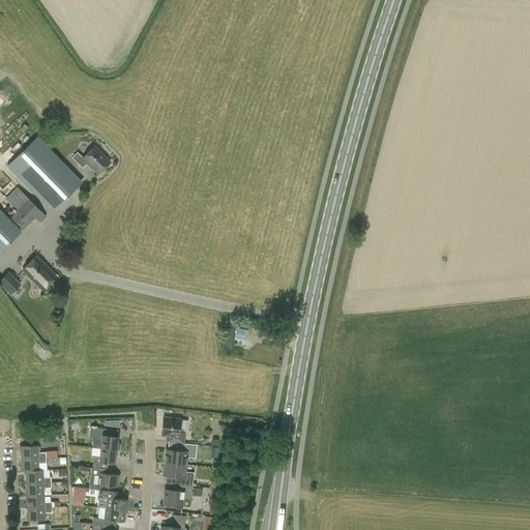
[(37,136),(6,166),(51,211),(82,181),(37,136)]
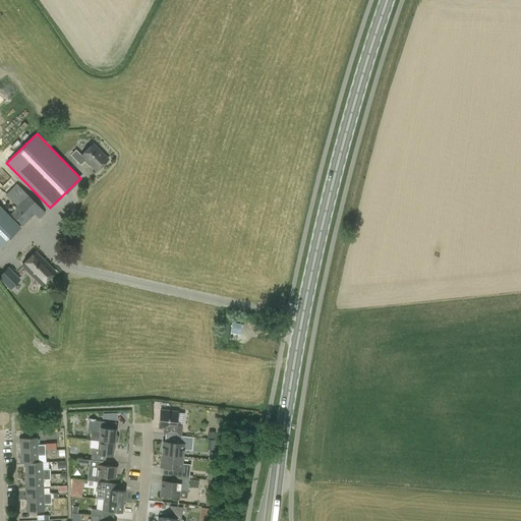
[(93,142),(80,155),(75,150),(70,155),(80,165),(83,161),(89,167),(90,166),(96,172),(109,159),(93,142)]
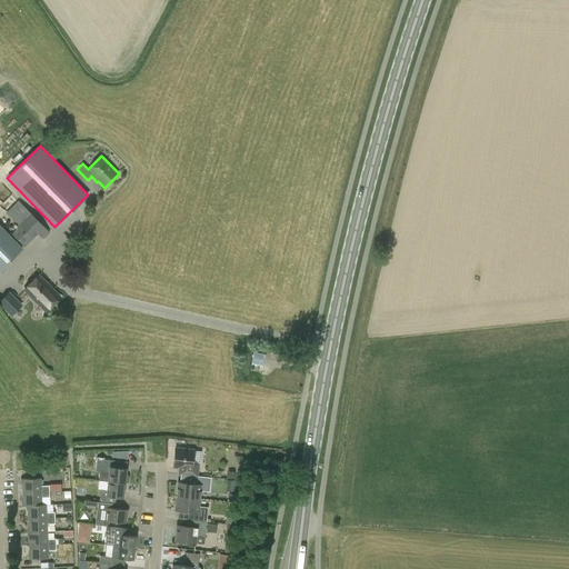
[(18,200),(5,213),(18,227),(11,233),(23,247),(37,233),(42,239),(49,232),(18,200)]
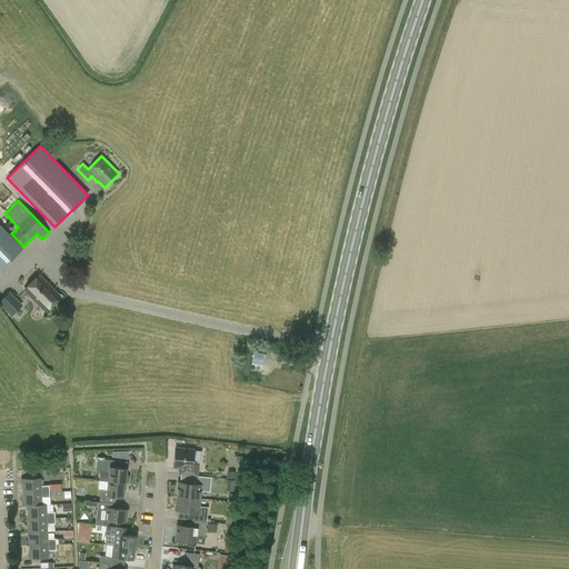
[(0,267),(21,247),(0,226),(0,267)]
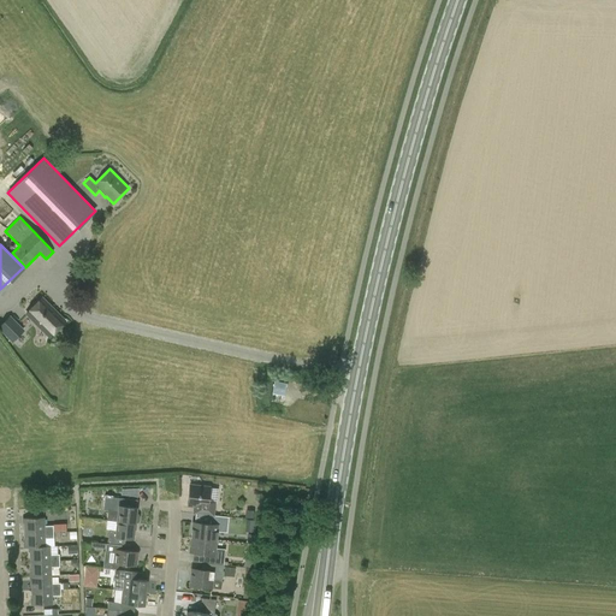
[(65,320),(42,297),(25,313),(49,337),(65,320)]
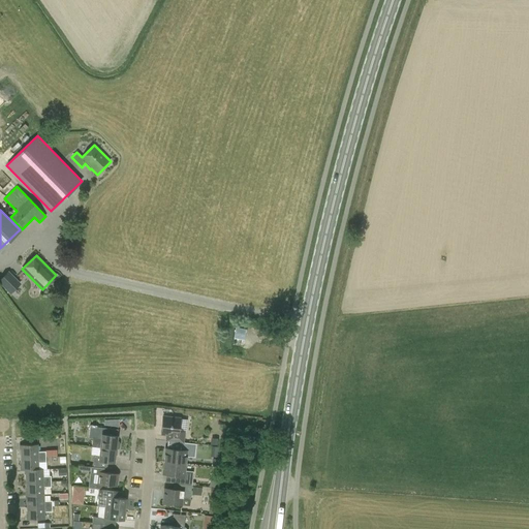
[(0,278),(0,283),(10,294),(21,283),(8,271),(0,278)]
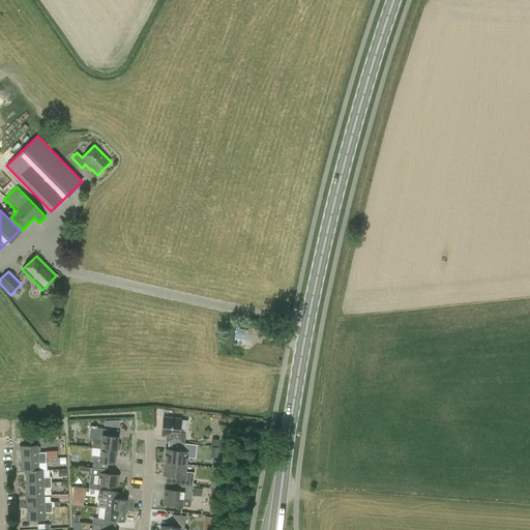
[(247,329),(236,327),(235,339),(245,341),(247,329)]
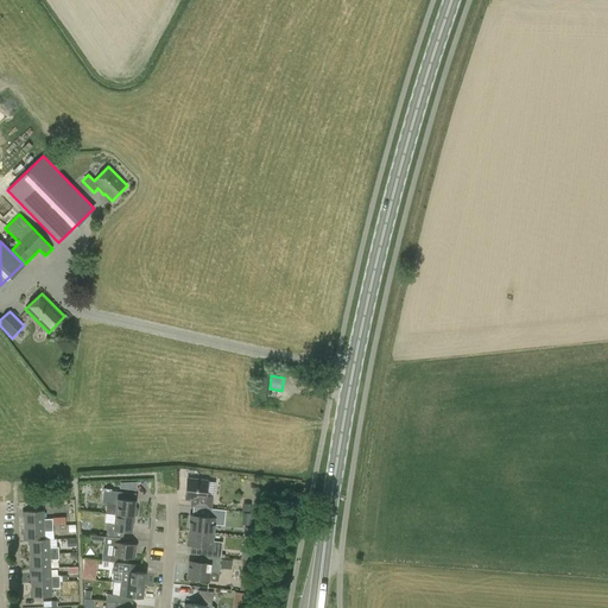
[(190,506),(194,507),(210,508),(211,496),(204,495),(207,480),(187,477),(184,499),(190,500),(190,506)]
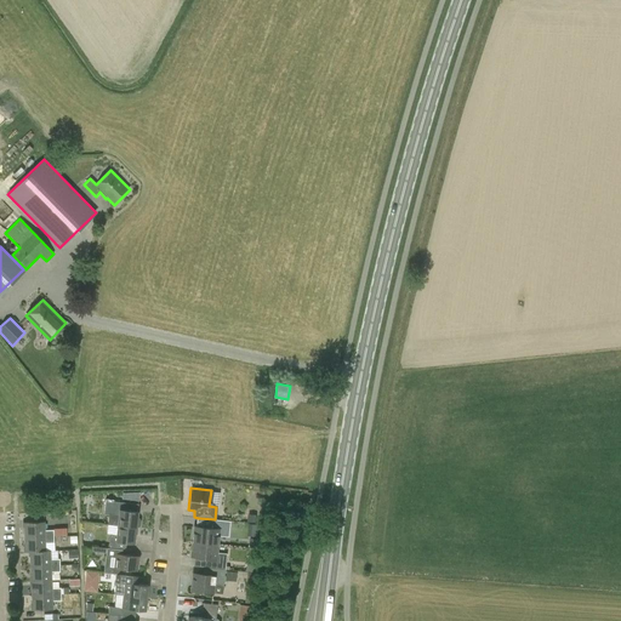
[(107,524),(118,525),(135,528),(135,525),(137,525),(138,524),(140,519),(138,518),(136,518),(136,511),(137,503),(104,500),(103,514),(108,514),(107,524)]
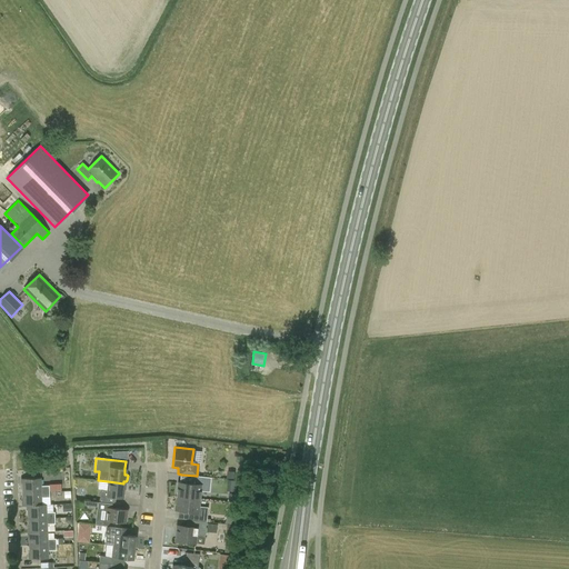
[(199,498),(200,490),(209,491),(211,477),(197,476),(181,475),(180,482),(177,481),(176,496),(199,498)]
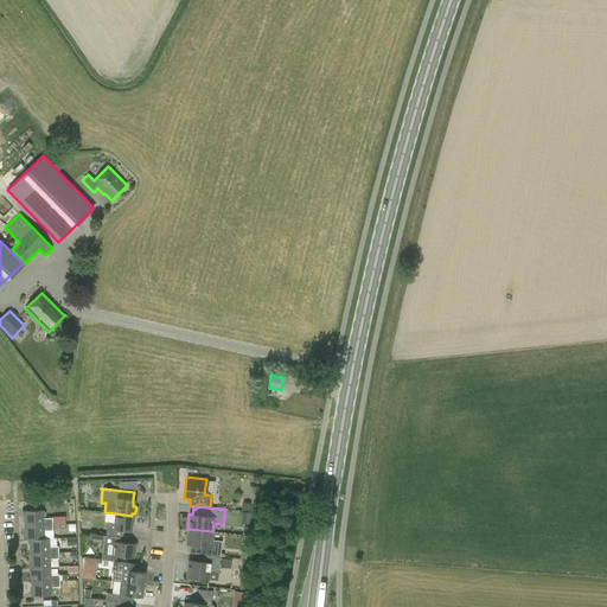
[(23,510),(24,525),(52,524),(51,518),(43,518),(43,510),(23,510)]
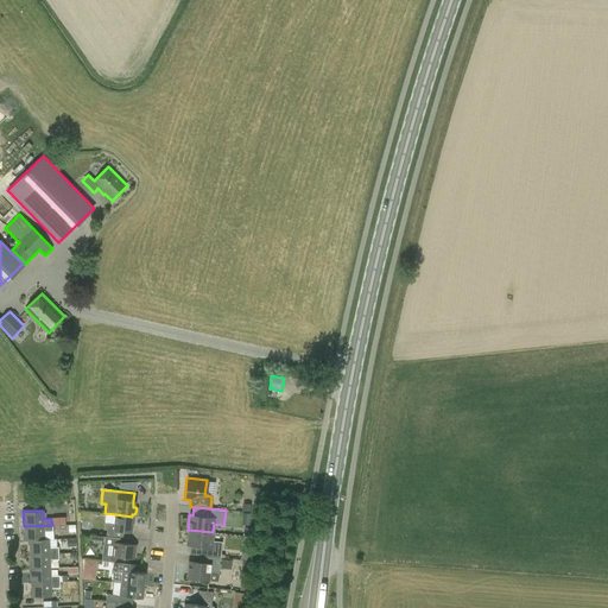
[(115,514),(114,524),(107,524),(106,536),(106,537),(111,537),(119,538),(122,538),(124,531),(130,531),(132,517),(115,514)]
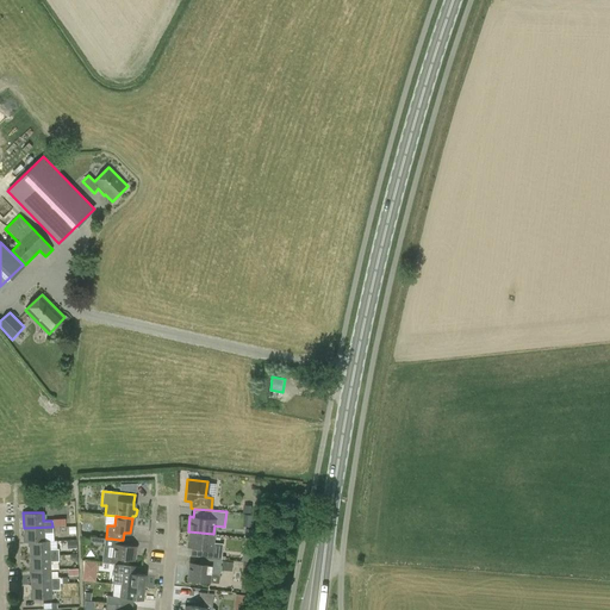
[(44,540),(44,533),(53,533),(53,527),(24,528),(24,542),(49,541),(49,540),(44,540)]
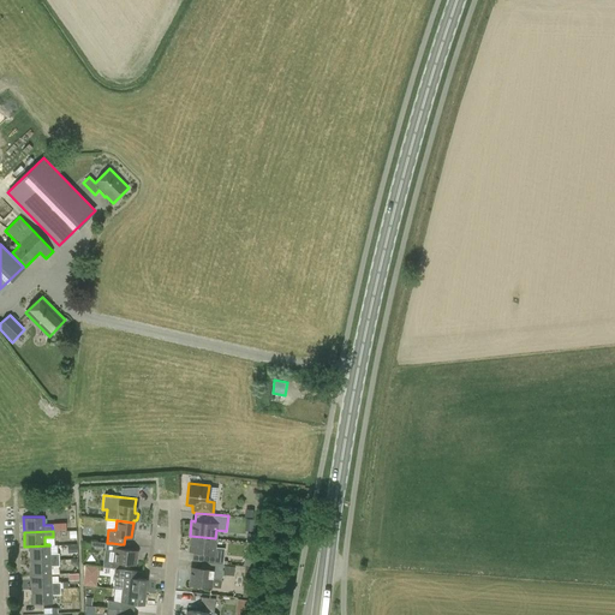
[(214,547),(215,538),(190,536),(189,550),(203,553),(202,561),(222,563),(225,548),(214,547)]
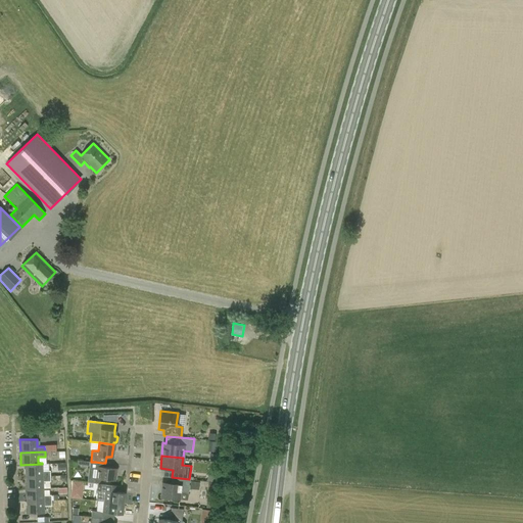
[(94,468),(95,462),(91,462),(91,461),(70,458),(69,468),(77,469),(77,464),(89,466),(89,467),(94,468)]
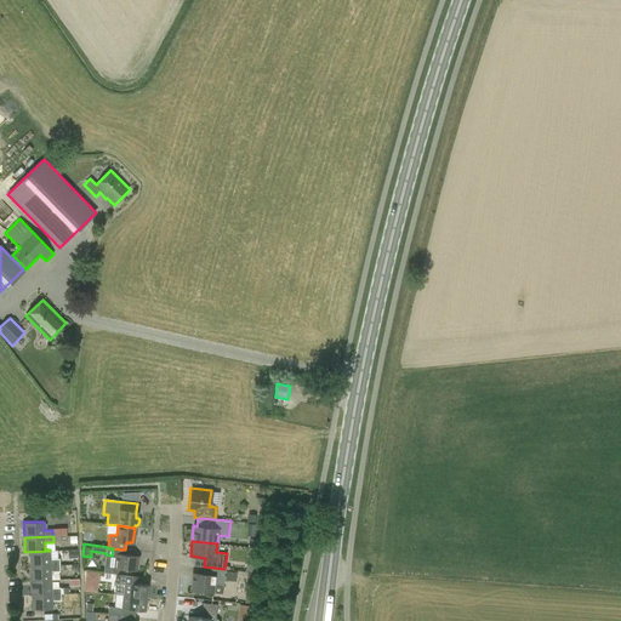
[(50,559),(50,551),(24,552),(29,552),(30,565),(60,564),(60,558),(50,559)]
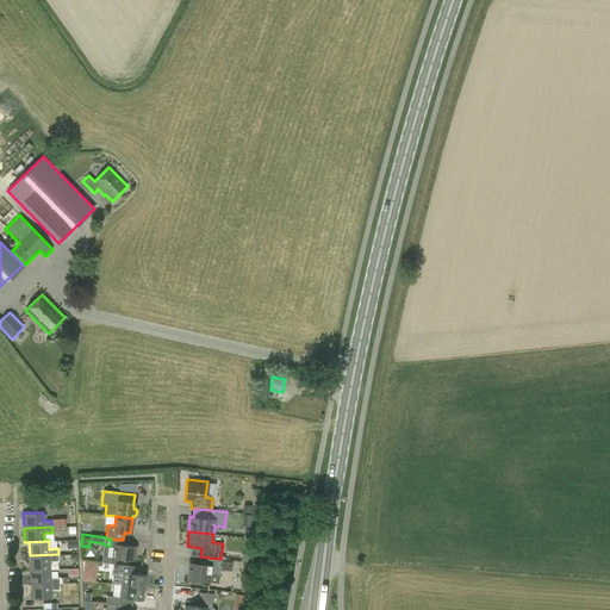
[(134,560),(135,546),(113,543),(111,558),(134,560)]
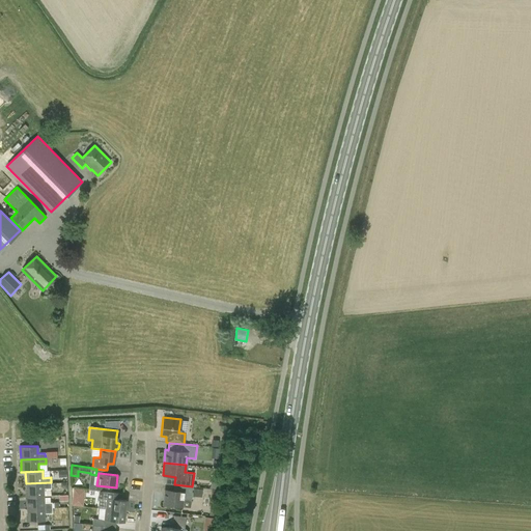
[(44,496),(44,488),(51,488),(51,482),(26,483),(26,496),(44,496)]
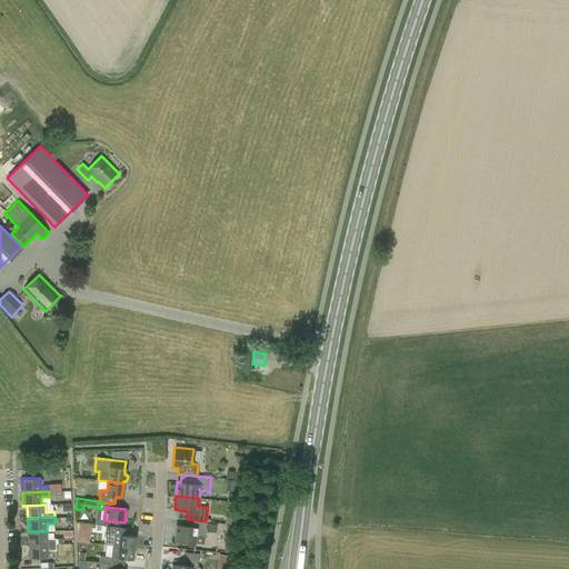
[(187,519),(186,526),(176,525),(175,541),(195,542),(196,536),(205,537),(206,521),(187,519)]
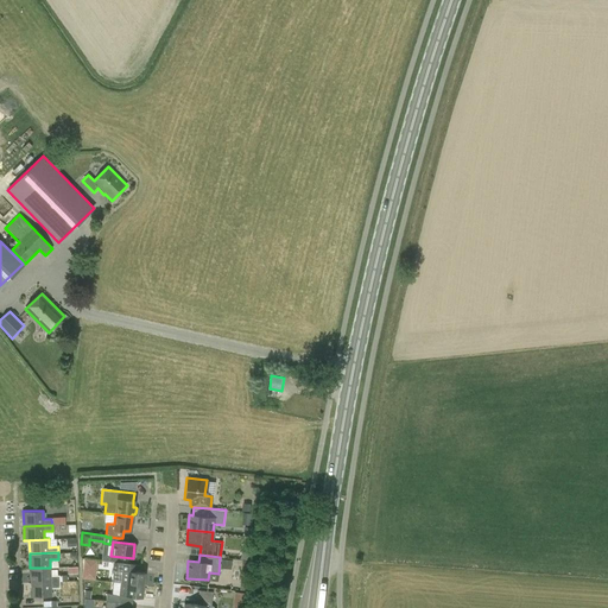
[(95,581),(97,561),(84,559),(82,578),(95,581)]
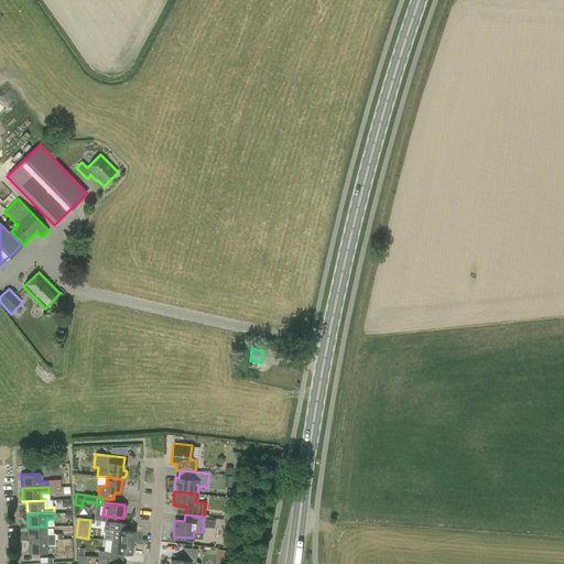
[(104,540),(111,541),(132,543),(134,531),(123,530),(125,523),(105,521),(104,540)]
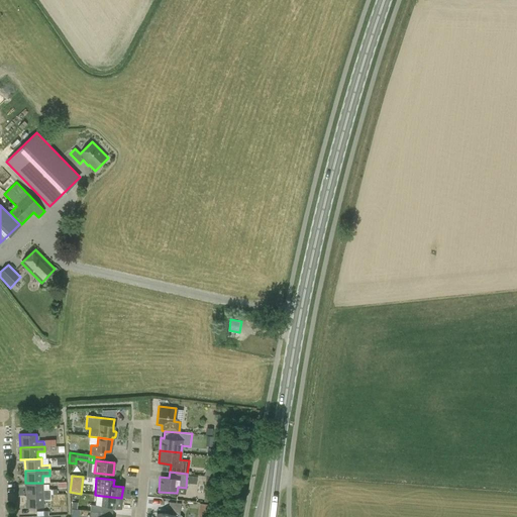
[(42,490),(42,483),(25,483),(26,495),(50,494),(50,489),(42,490)]
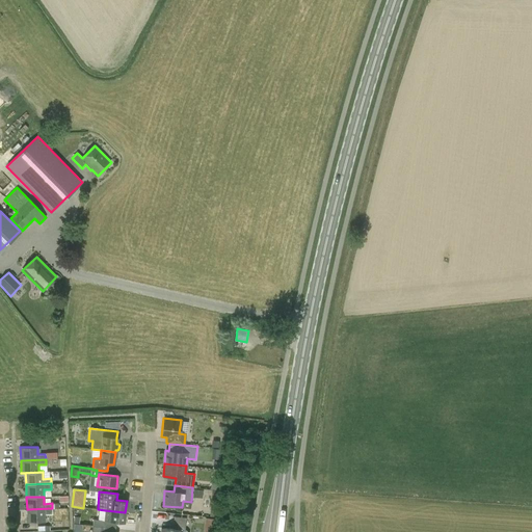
[(45,522),(45,514),(52,514),(52,508),(27,509),(27,523),(45,522)]
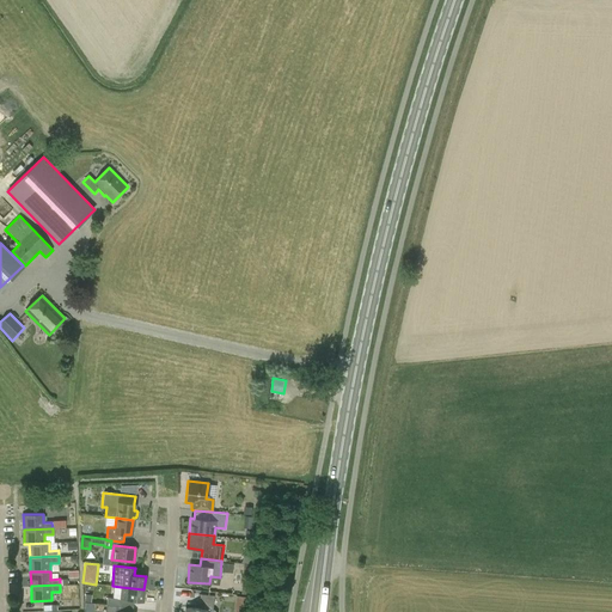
[(121,587),(120,599),(118,599),(118,606),(133,607),(134,600),(142,601),(144,589),(121,587)]
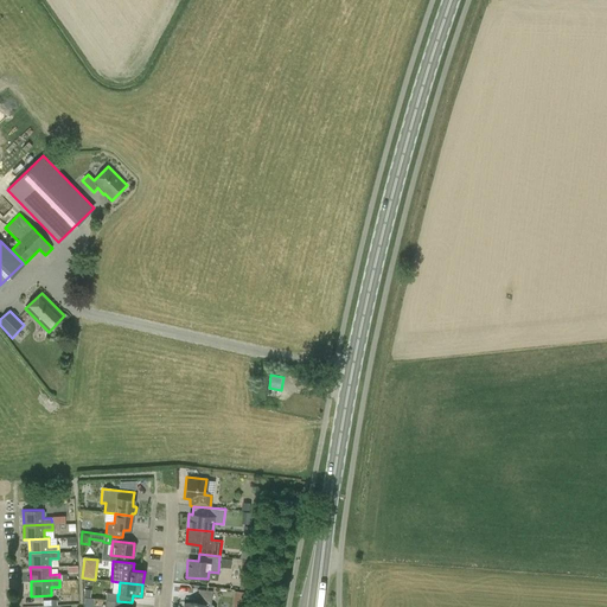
[(184,602),(183,606),(213,606),(212,605),(211,605),(212,592),(198,589),(198,598),(203,599),(203,604),(184,602)]
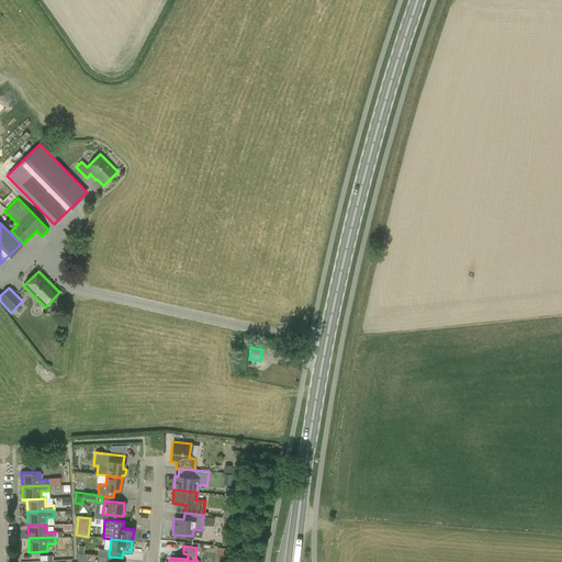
[(216,547),(215,561),(217,561),(227,561),(229,548),(216,547)]
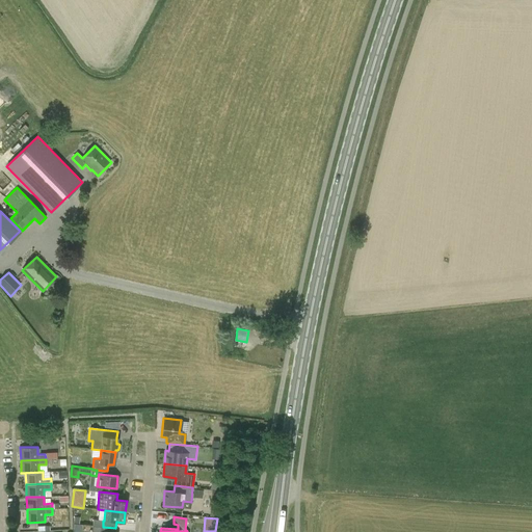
[(74,523),(72,531),(79,531),(80,524),(74,523)]
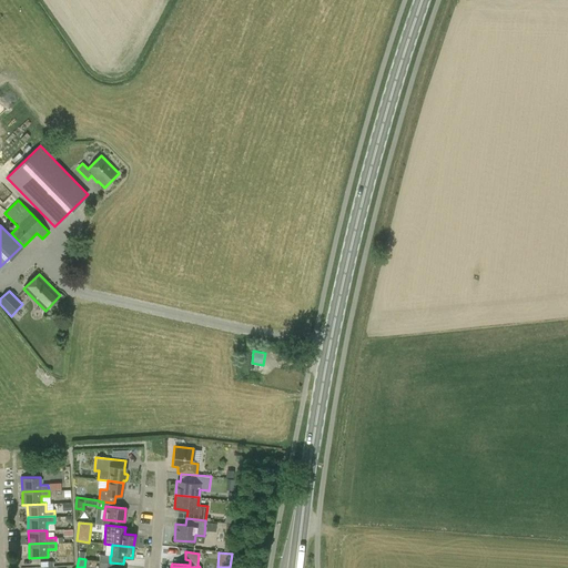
All buildings are outlined.
